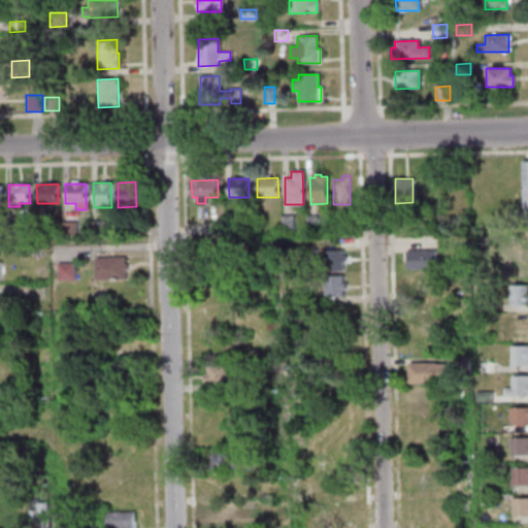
[(446,205),(465,205),(465,185),(446,185),(446,205)]
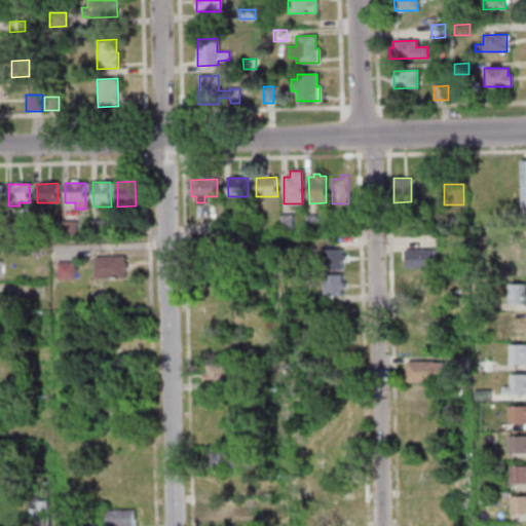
[(280,230),(280,215),(291,215),(291,230),(280,230)]
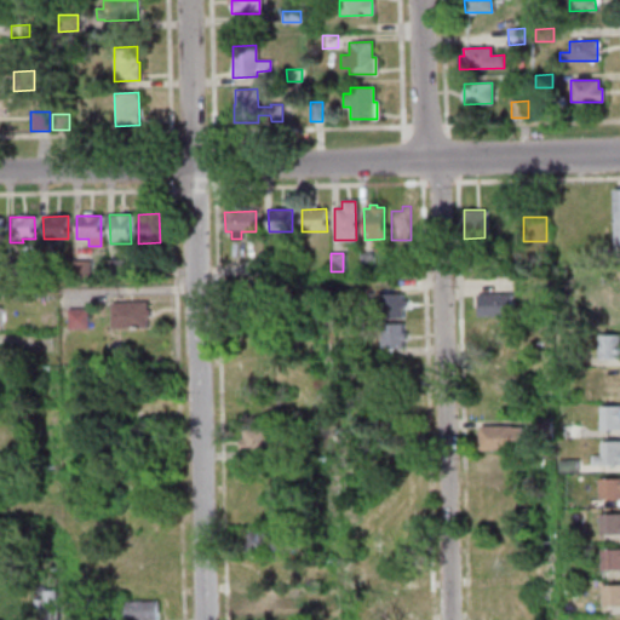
[(360,271),(360,253),(371,253),(371,271),(360,271)]
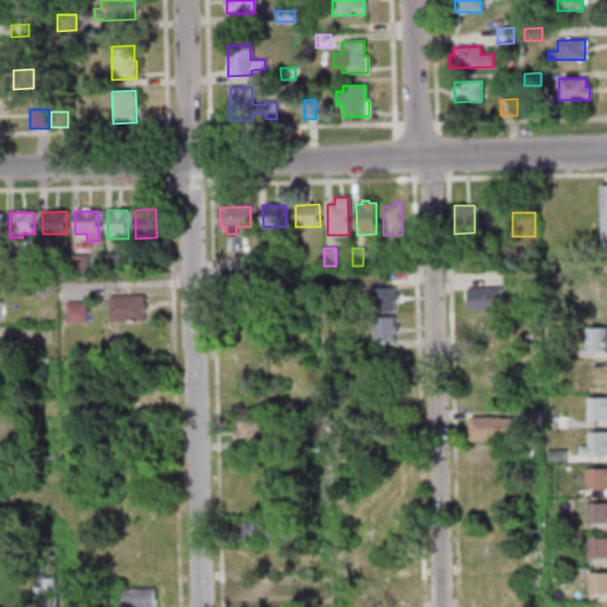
[(102,255),(103,272),(121,270),(120,254),(102,255)]
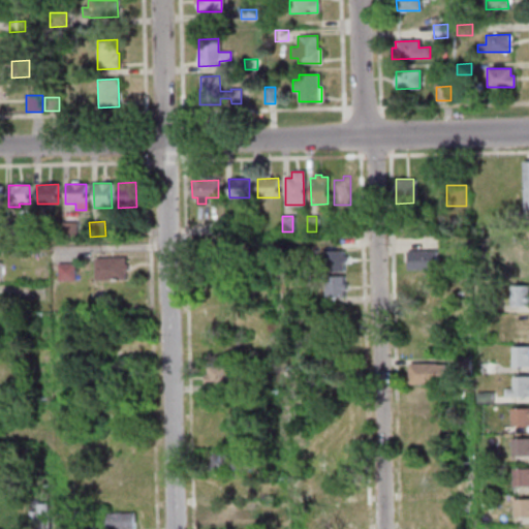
[(76,222),(76,238),(62,238),(62,222),(76,222)]
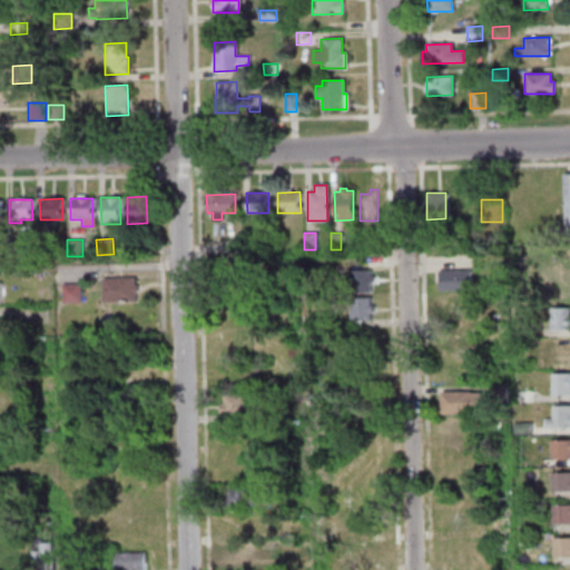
[(223,251),(222,241),(237,241),(237,251),(223,251)]
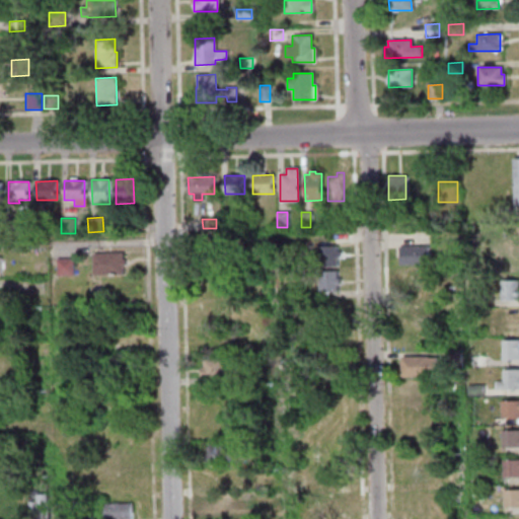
[(123,220),(123,232),(137,232),(137,220),(123,220)]
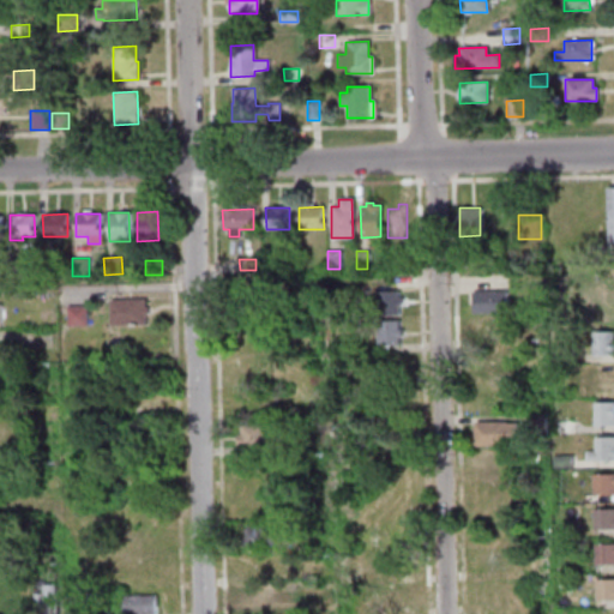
[(6,263),(6,277),(18,277),(17,262),(6,263)]
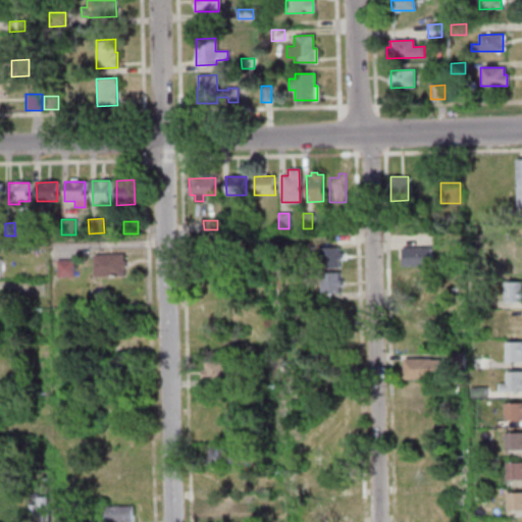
[(337,247),(337,268),(320,268),(319,248),(337,247)]
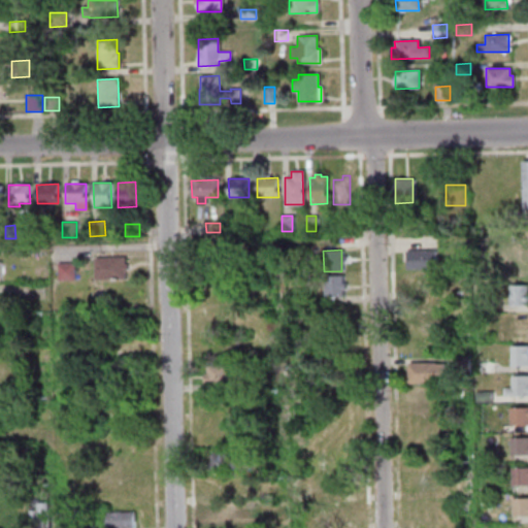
[(434,250),(405,251),(405,269),(434,268),(434,250)]
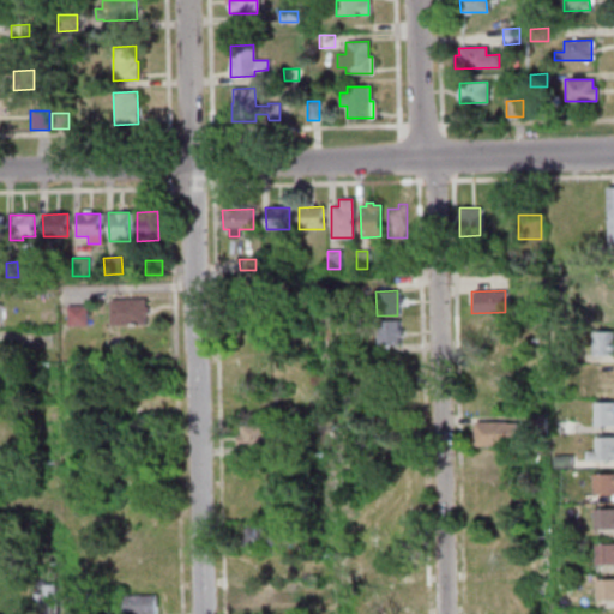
[(144,298),(145,307),(146,307),(146,314),(144,314),(145,325),(109,326),(108,299),(144,298)]
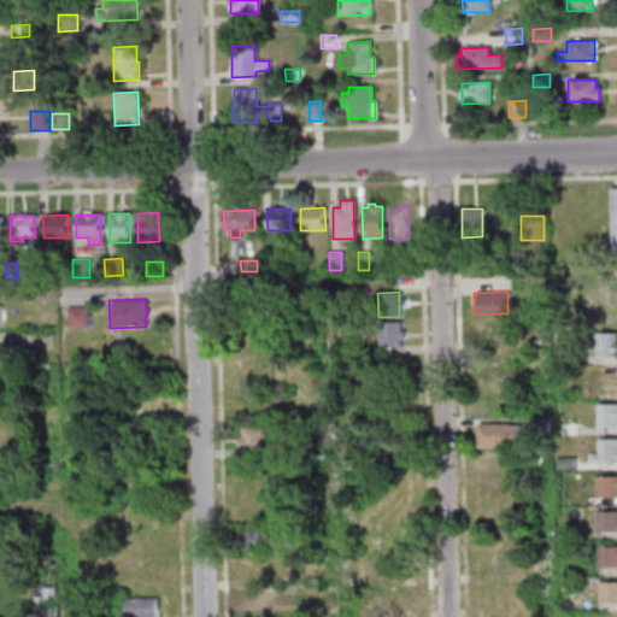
[(88,307),(88,311),(87,311),(87,327),(68,328),(68,311),(66,311),(66,307),(88,307)]
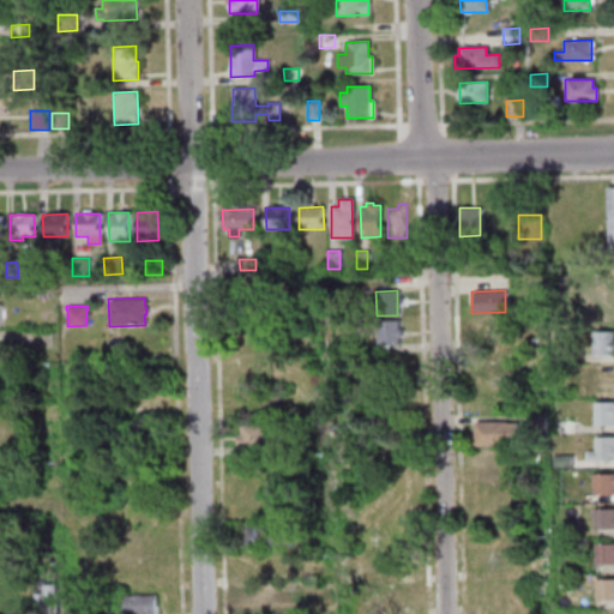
[(505,318),(473,318),(473,337),(505,337),(505,318)]
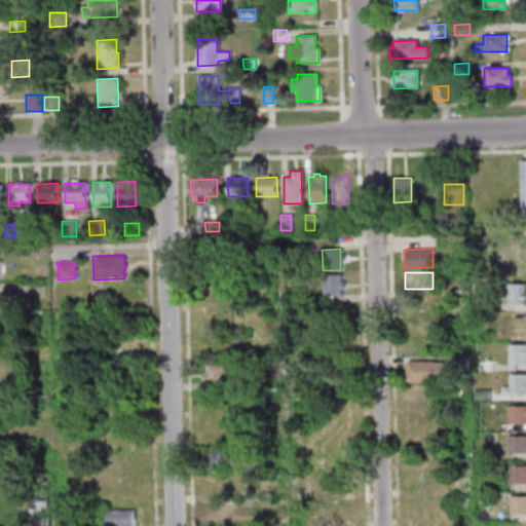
[(323,275),(341,274),(341,295),(324,295),(323,275)]
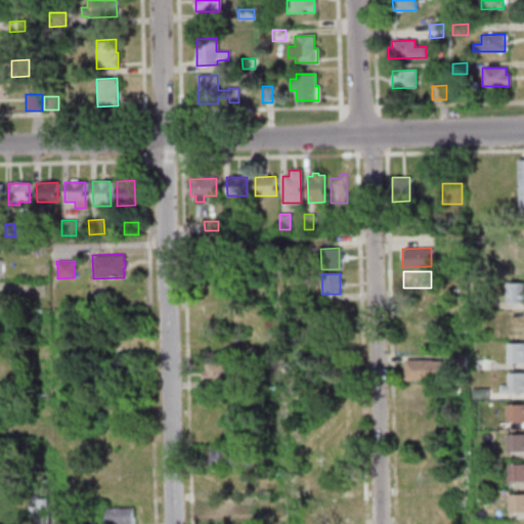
[(506,304),(523,304),(523,282),(506,282),(506,304)]
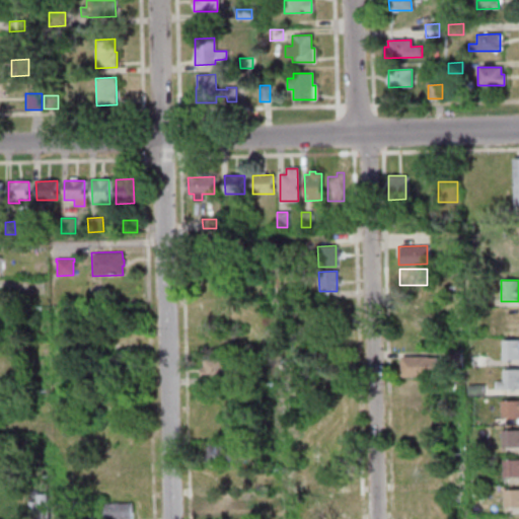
[(467,296),(468,307),(484,306),(483,296),(467,296)]
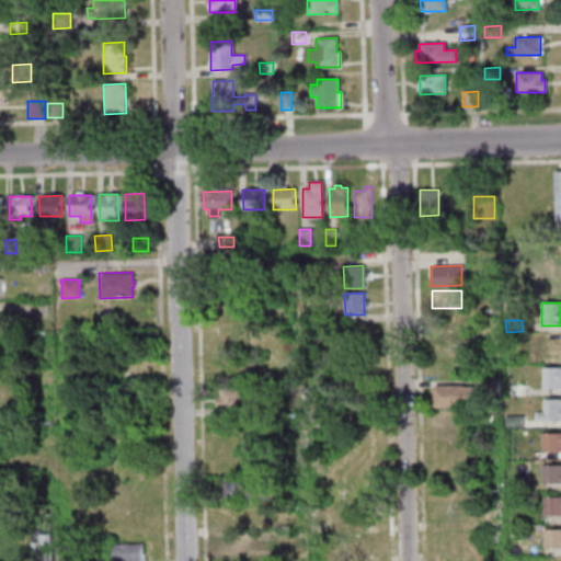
[(454,346),(455,335),(442,333),(441,345),(454,346)]
